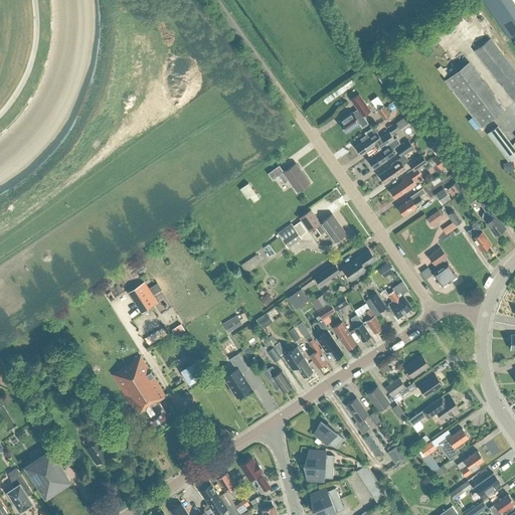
[(514,0),(483,0),(509,37),(514,33),(514,0)]
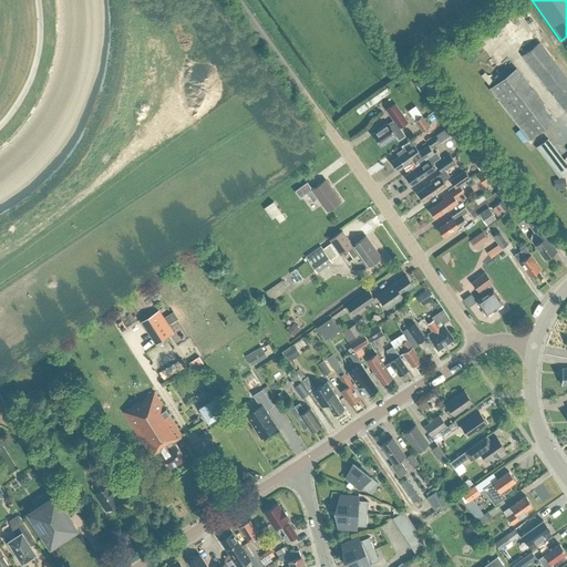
[(565,111),(566,109),(566,76),(539,41),(522,54),(565,111)]
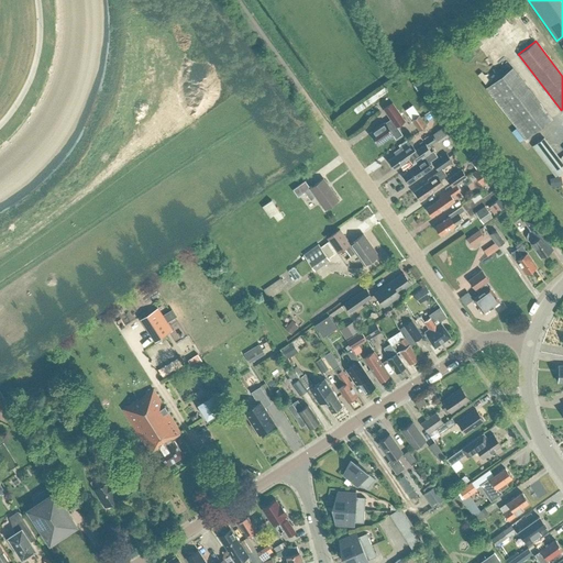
[(486,87),(526,138),(551,118),(511,66),(486,87)]
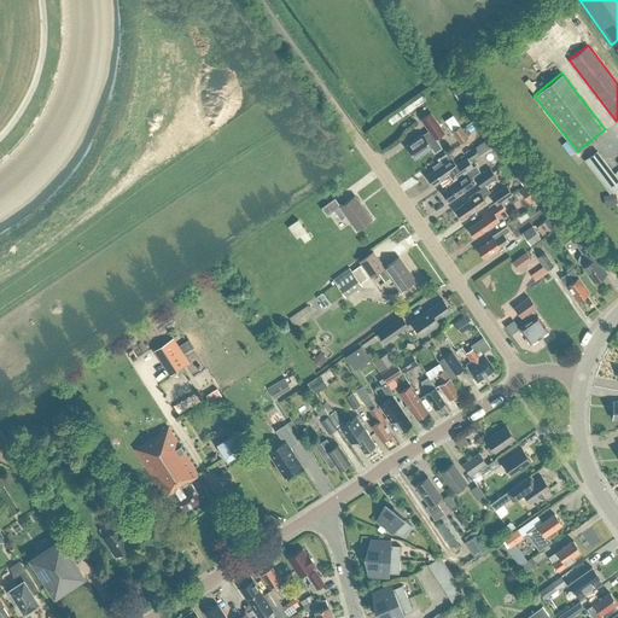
[(388,118),(391,124),(414,108),(425,99),(421,95),(410,103),(400,110),(388,118)]
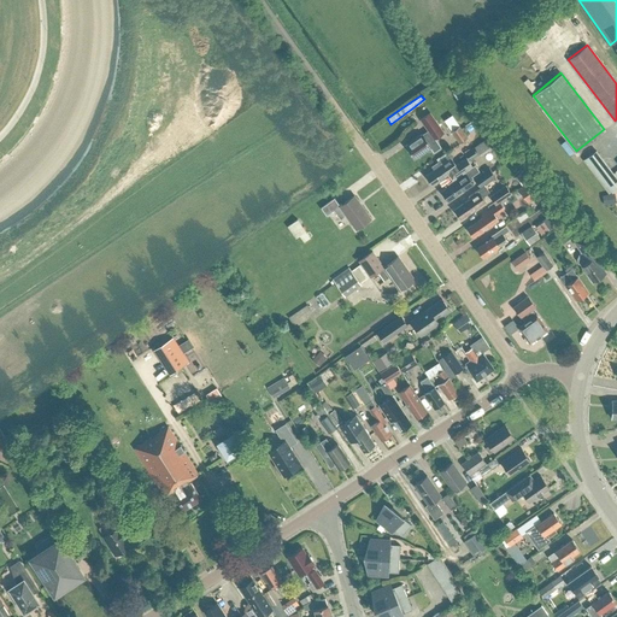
[(425,110),(434,105),(430,99),(422,104),(425,110)]
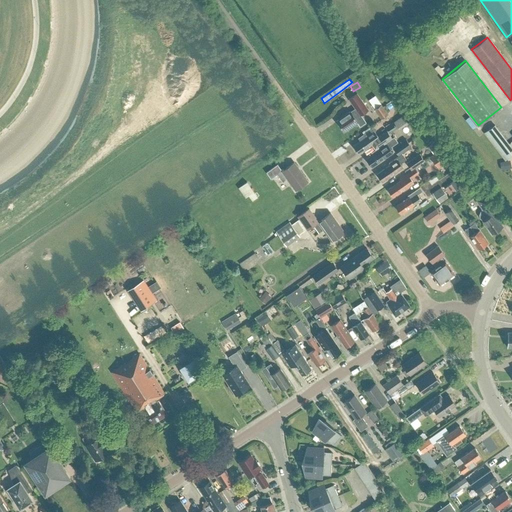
[(400,104),(406,99),(401,92),(395,96),(400,104)]
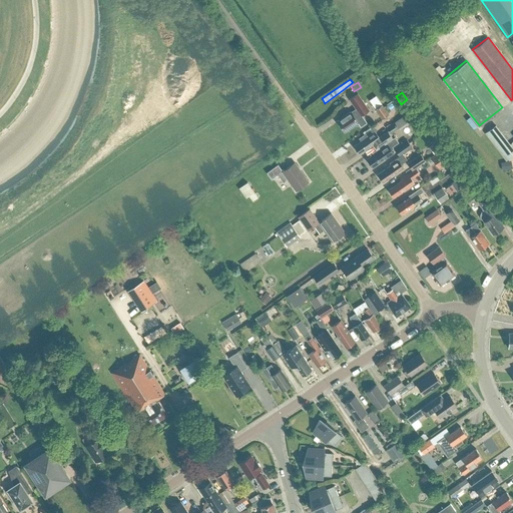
[(356,108),(351,111),(343,116),(343,117),(338,121),(345,131),(358,122),(361,126),(366,122),(361,114),(369,109),(357,93),(349,98),(356,108)]
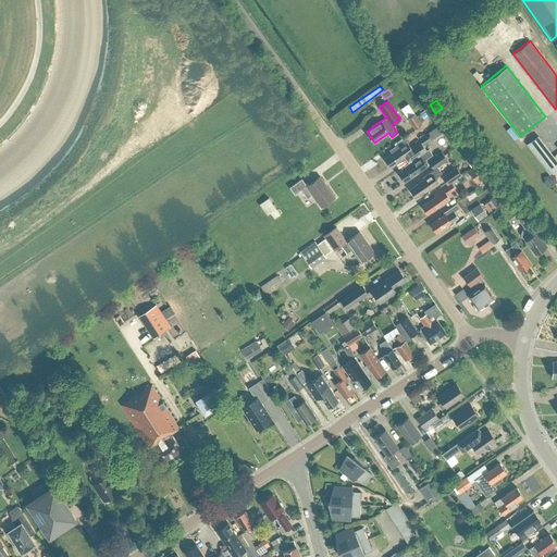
[(415,128),(421,124),(415,114),(408,119),(415,128)]
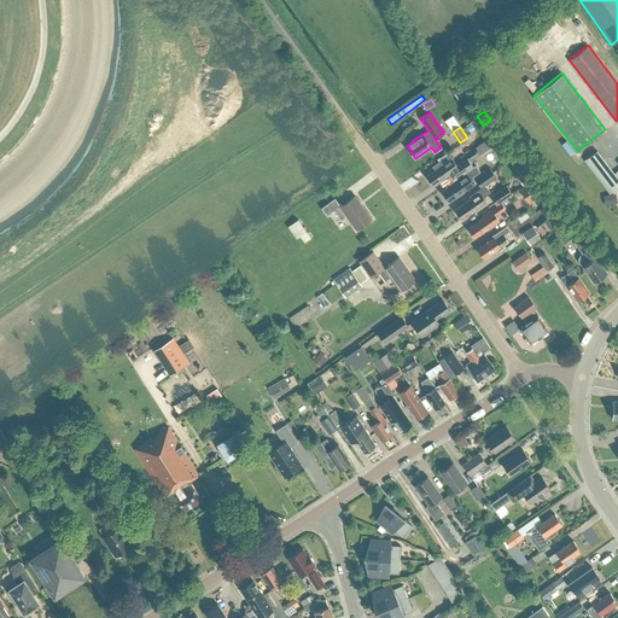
[(503,139),(499,130),(485,140),(491,149),(503,139)]
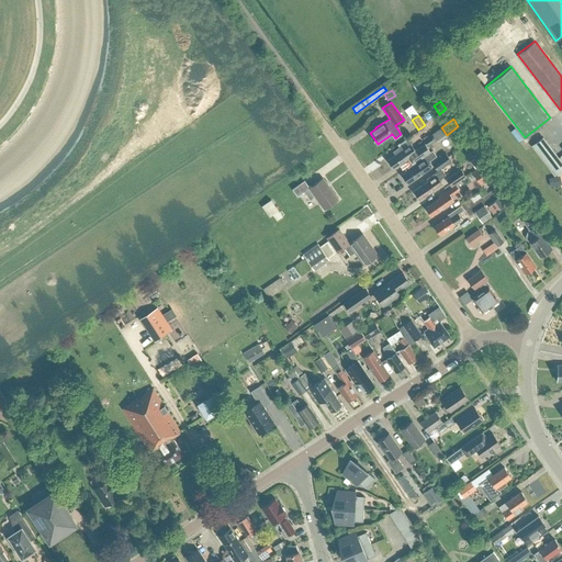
[(433,134),(424,139),(427,146),(436,139),(433,134)]
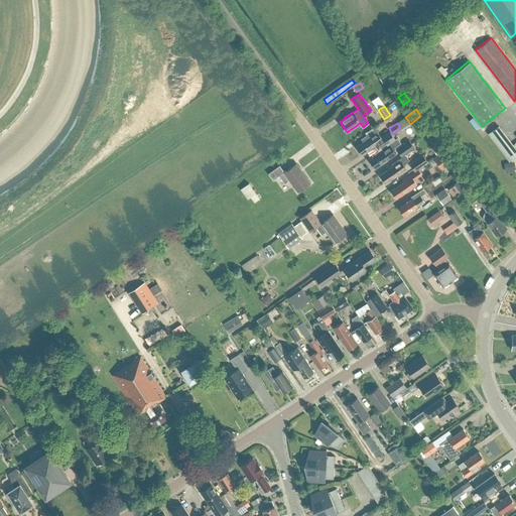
[(509,161),(515,155),(515,149),(498,126),(488,133),(509,161)]
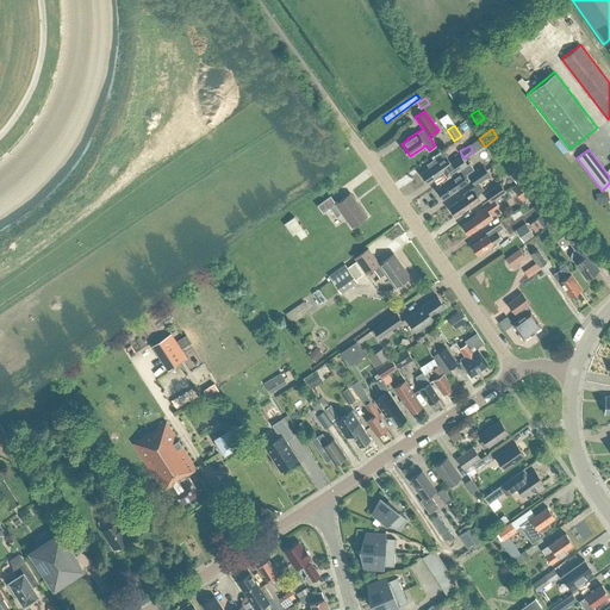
[(427,165),(429,168),(422,173),(428,182),(443,172),(447,178),(466,163),(461,156),(450,163),(443,153),(427,165)]
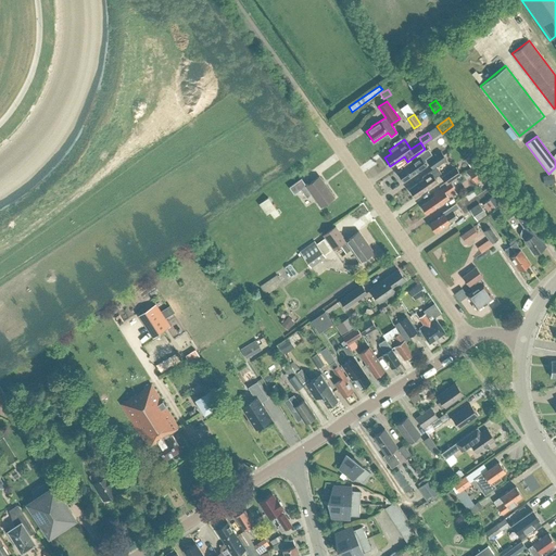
[(431,154),(427,149),(401,167),(402,168),(396,173),(403,181),(427,165),(424,162),(426,161),(425,159),(431,154)]
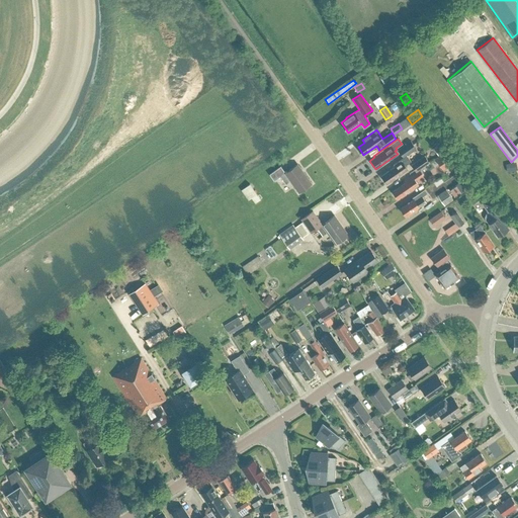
[(416,148),(410,141),(398,149),(403,157),(416,148)]
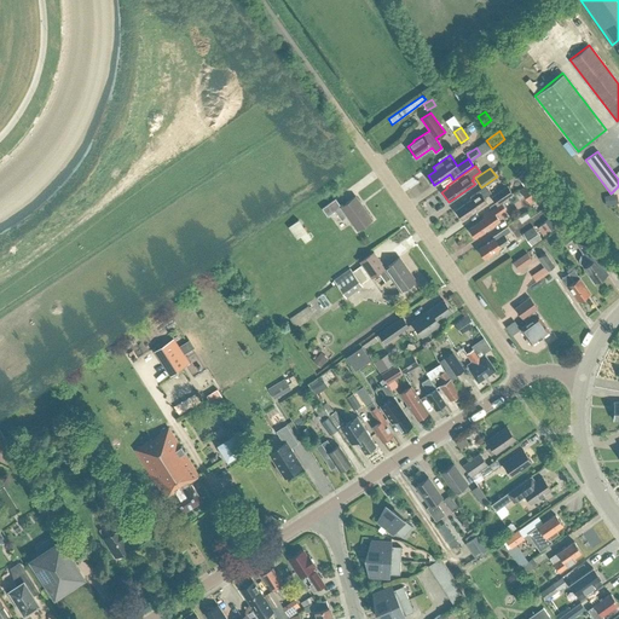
[(518,177),(524,185),(533,178),(527,169),(518,177)]
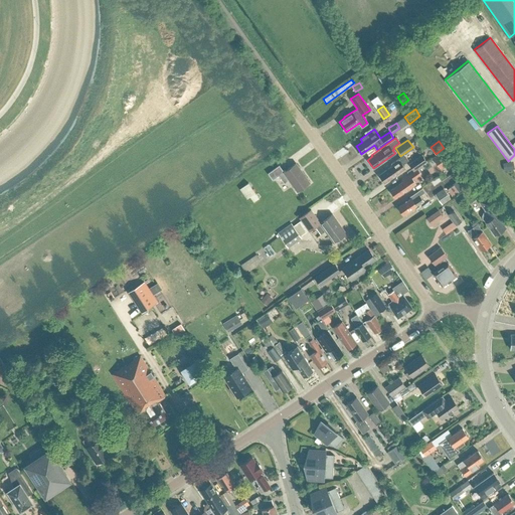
[(433,157),(441,169),(453,160),(445,149),(433,157)]
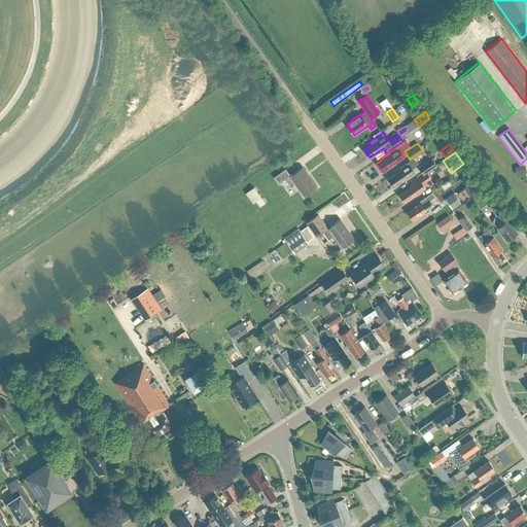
[(296,166),(306,161),(304,155),(293,160),(296,166)]
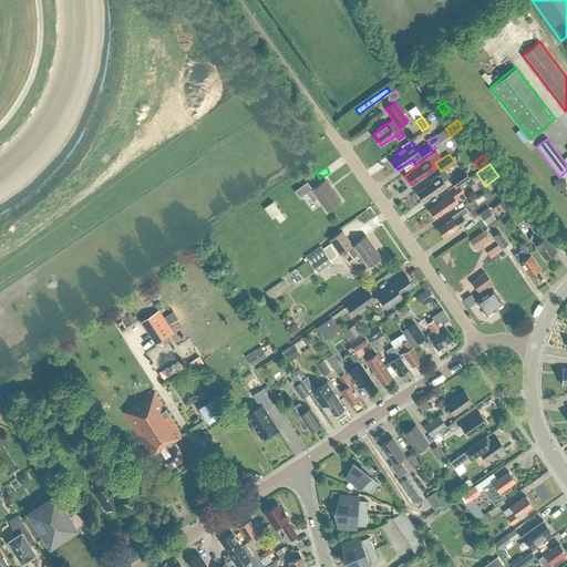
[(446,185),(443,181),(450,176),(445,169),(430,179),(432,183),(418,193),(423,200),(446,185)]
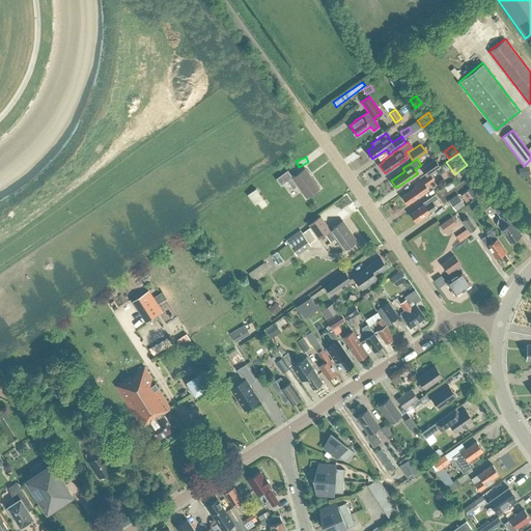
[(425,176),(438,168),(434,162),(421,170),(425,176)]
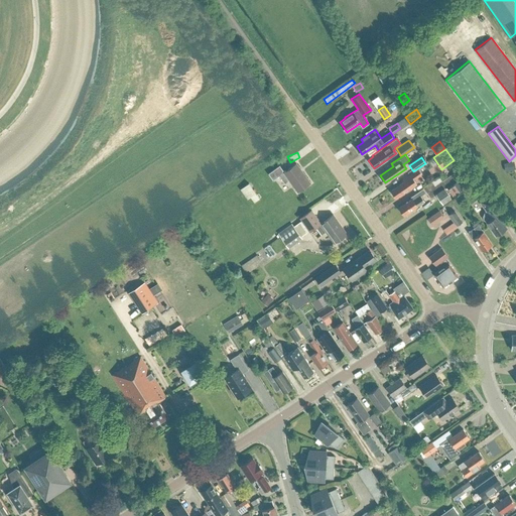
[(515,169),(513,161),(503,163),(505,171),(515,169)]
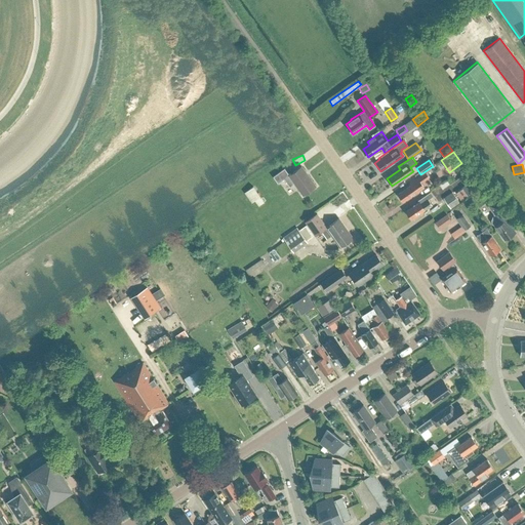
[(303,195),(316,186),(301,166),(289,174),(284,167),(273,176),(278,183),(284,178),(289,187),(294,183),(303,195)]
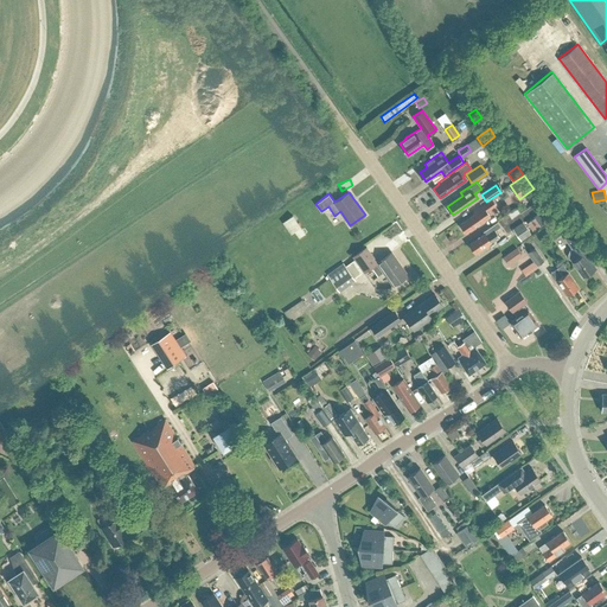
[(475,213),(460,224),(466,232),(490,216),(486,211),(496,204),(492,199),(474,211),(475,213)]
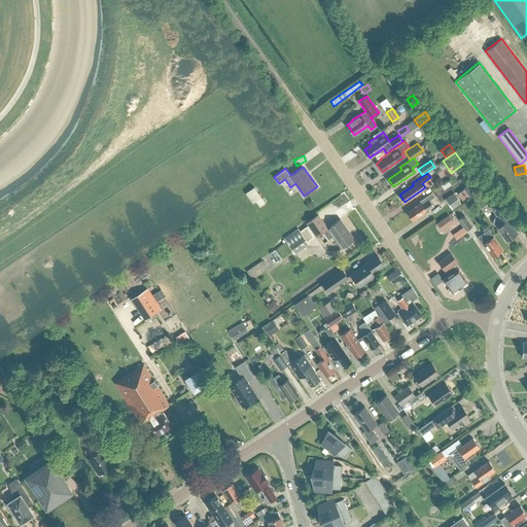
[(266,203),(253,186),(245,192),(252,203),(255,201),(259,207),(266,203)]
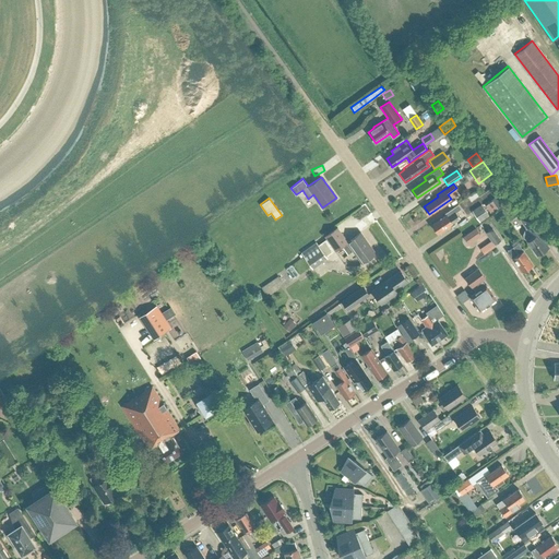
[(438,233),(460,217),(455,212),(461,209),(458,204),(444,213),(445,215),(432,225),(438,233)]
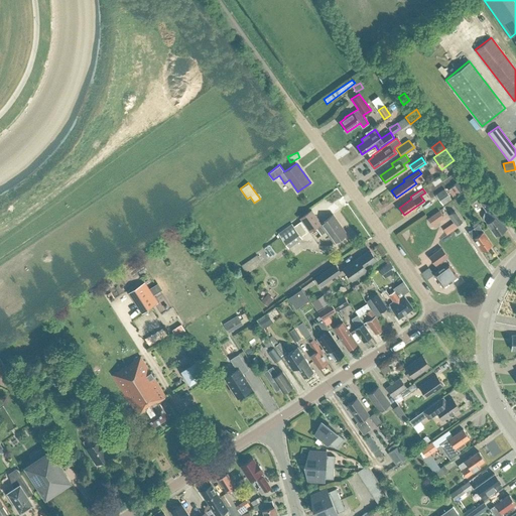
[(442,205),(450,199),(444,189),(436,195),(442,205)]
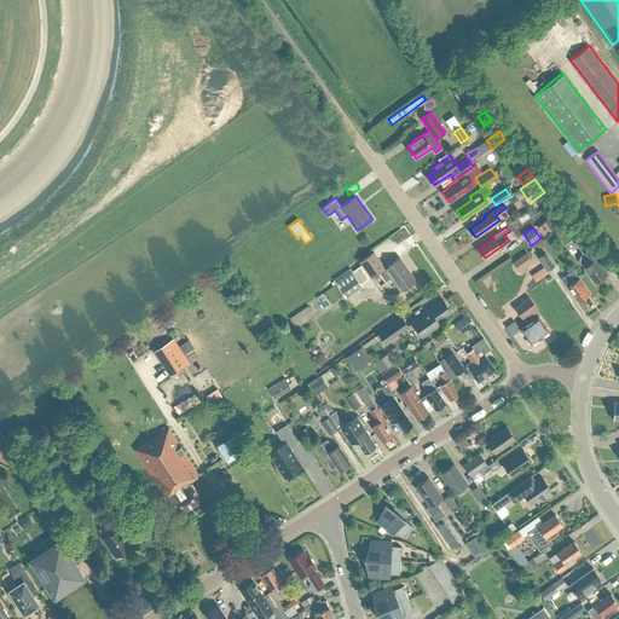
[(607,273),(599,260),(603,258),(588,235),(576,242),(583,253),(582,254),(579,259),(580,264),(584,266),(595,282),(596,281),(599,281),(601,278),(602,277),(607,273)]
